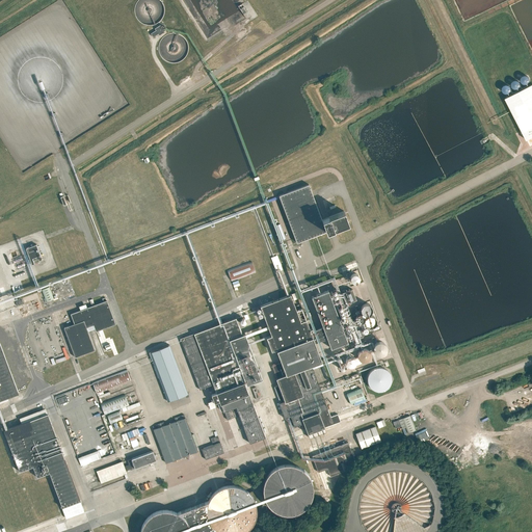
[(153,37),(158,34),(159,35),(164,32),(164,31),(165,30),(164,29),(166,28),(164,26),(163,27),(162,26),(161,27),(160,25),(155,29),(156,30),(151,33),(153,37)]
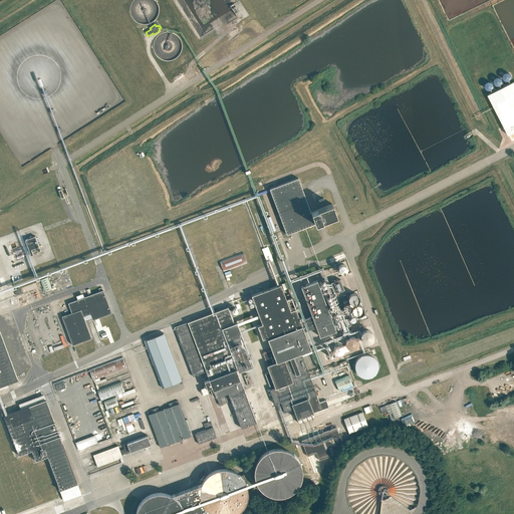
[(498,81),(495,76),(490,80),(493,85),(498,81)]
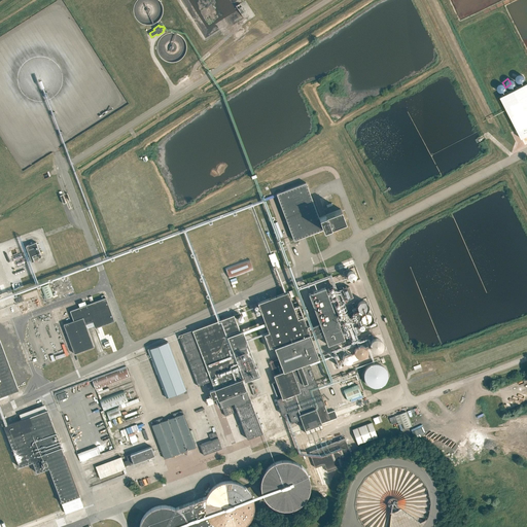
[(503,88),(496,83),(493,89),(499,93),(503,88)]
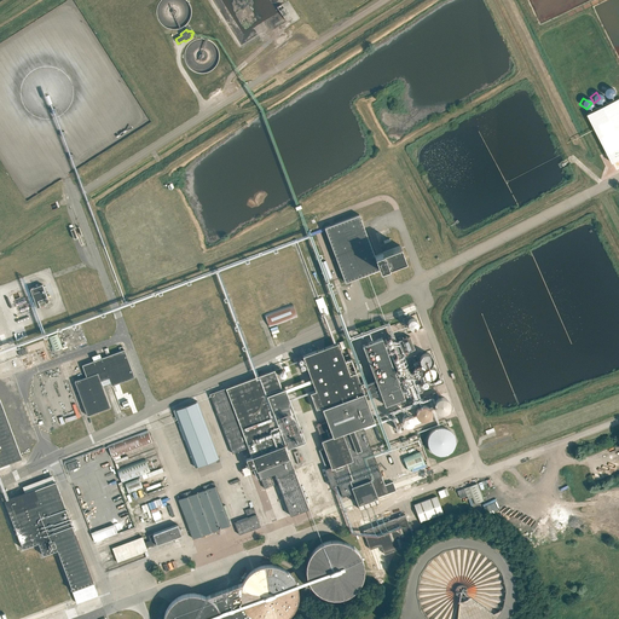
[(586,115),(612,163),(618,158),(618,98),(586,115)]
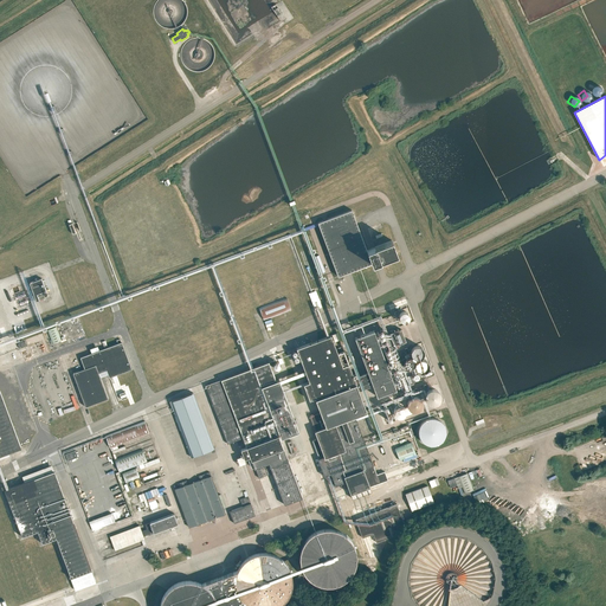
[(337,277),(395,255),(391,242),(366,251),(350,211),(316,224),(337,277)]
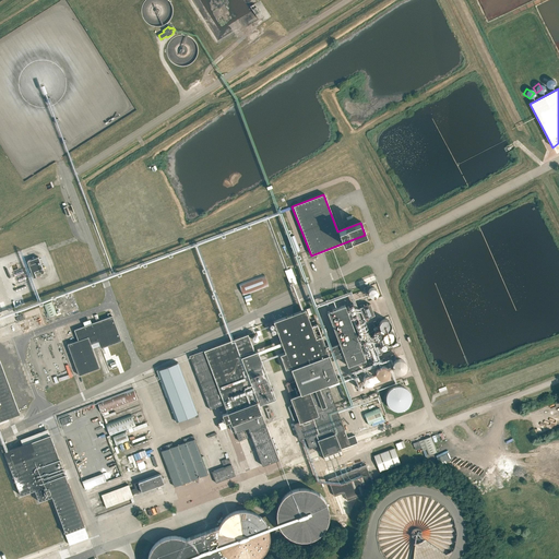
[(300,250),(295,235),(289,237),(295,252),(300,250)]
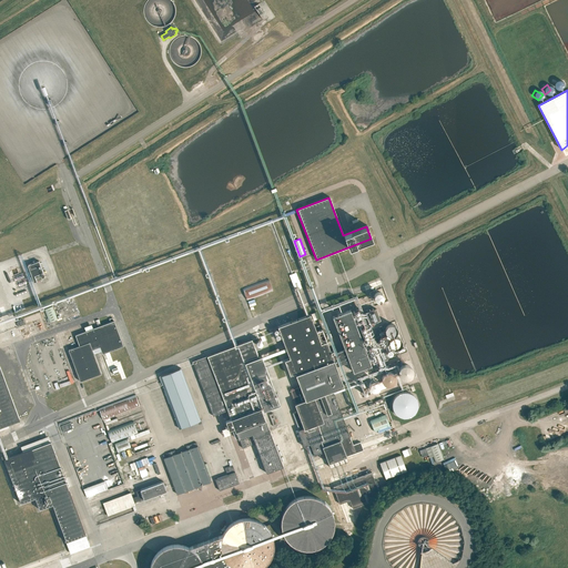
[(24,264),(30,283),(44,279),(39,260),(24,264)]
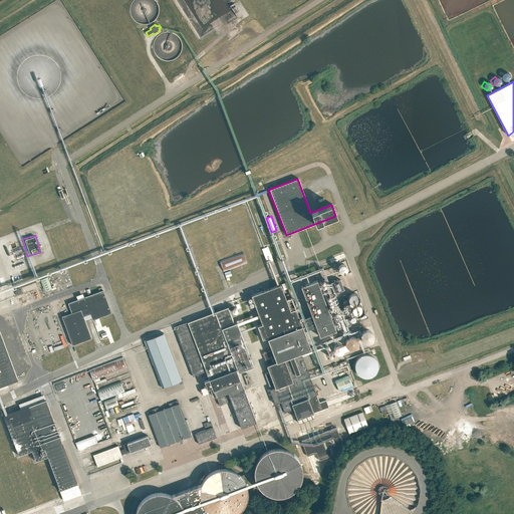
[(267,246),(262,248),(266,262),(272,260),(267,246)]
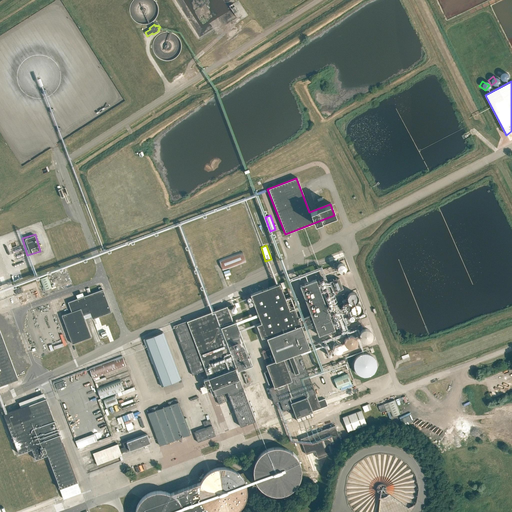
[(19,248),(12,249),(15,258),(21,257),(19,248)]
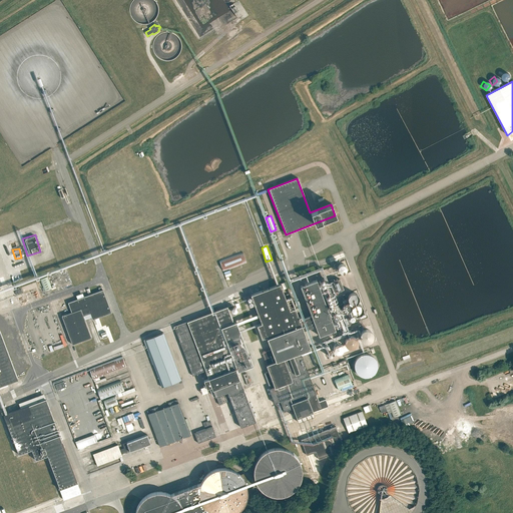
[(219,262),(223,271),(246,262),(242,252),(219,262)]
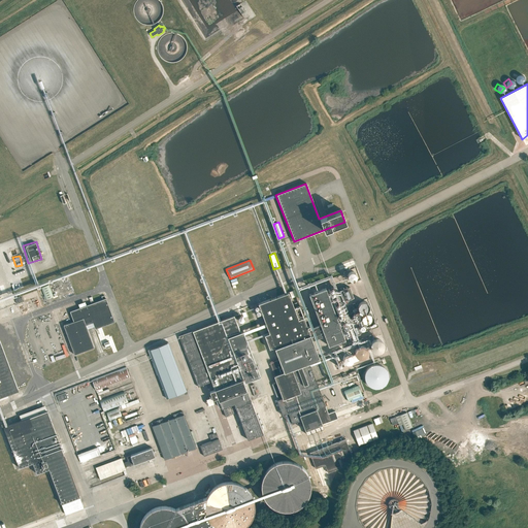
[(41,288),(45,300),(54,297),(50,285),(41,288)]
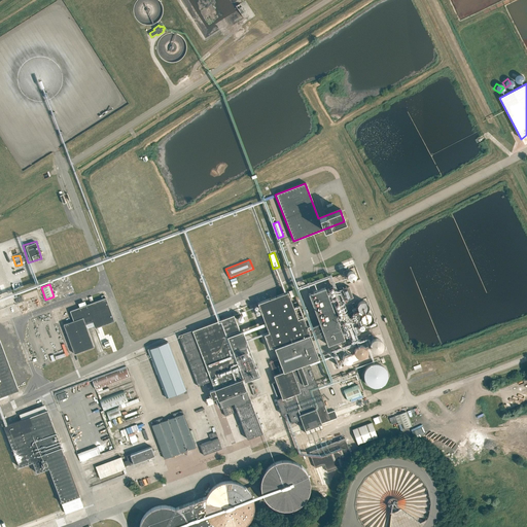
[(322,423),(337,418),(335,411),(328,413),(309,361),(318,357),(312,339),(323,335),(326,344),(344,338),(324,286),(307,293),(319,324),(308,328),(304,318),(300,319),(288,290),(258,303),(270,331),(265,332),(270,346),(275,345),(279,355),(284,371),(276,375),(274,375),(277,381),(283,397),(278,399),(277,399),(283,414),(288,412),(290,416),(287,417),(289,423),(292,422),(302,419),(306,429),(322,423)]
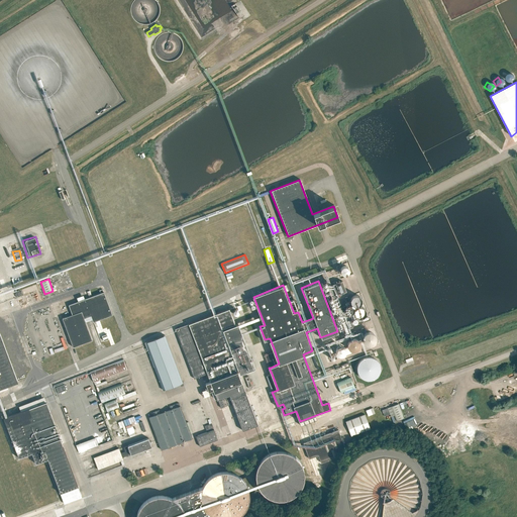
[(334,296),(345,292),(342,282),(330,286),(334,296)]
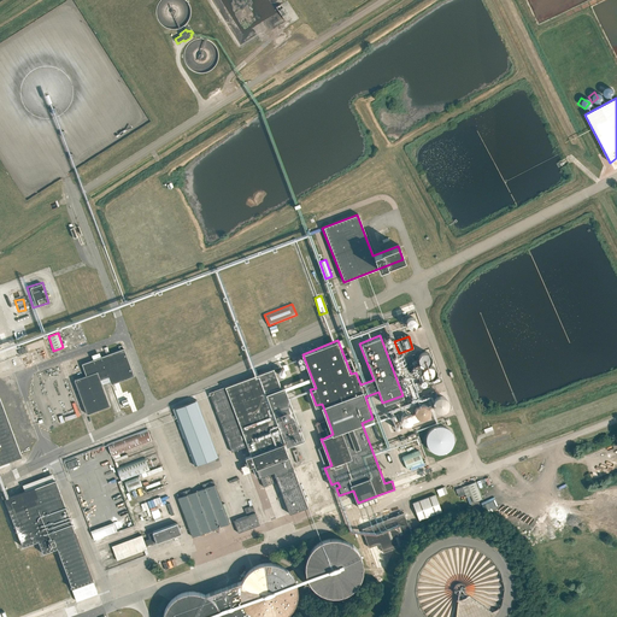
[(82,364),(87,376),(75,380),(87,415),(111,406),(100,380),(109,376),(112,385),(135,376),(124,348),(123,345),(119,346),(121,350),(82,364)]
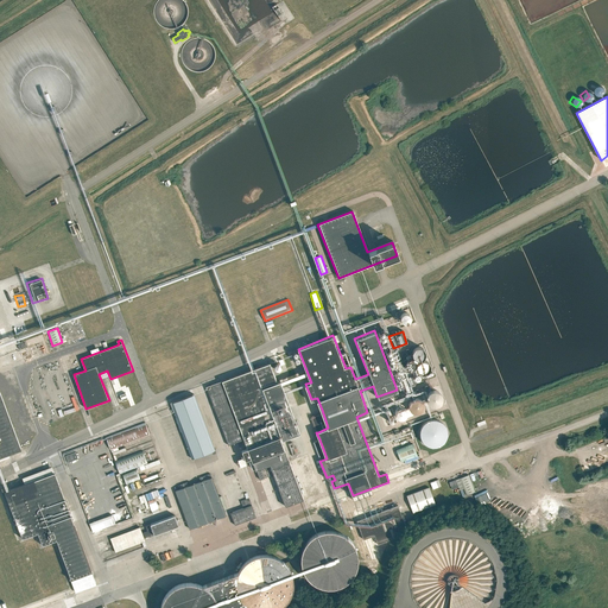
[(228,445),(244,439),(255,470),(270,466),(285,507),(303,500),(280,441),(302,432),(282,381),(278,382),(271,362),(207,387),(228,445)]
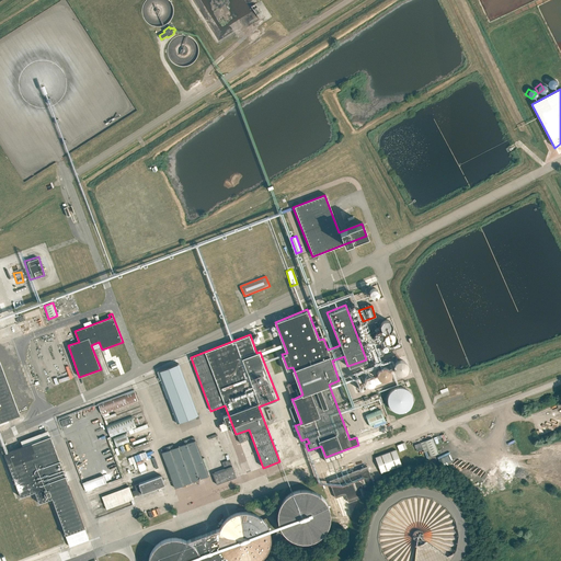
[(0,421),(20,414),(0,359),(0,421)]
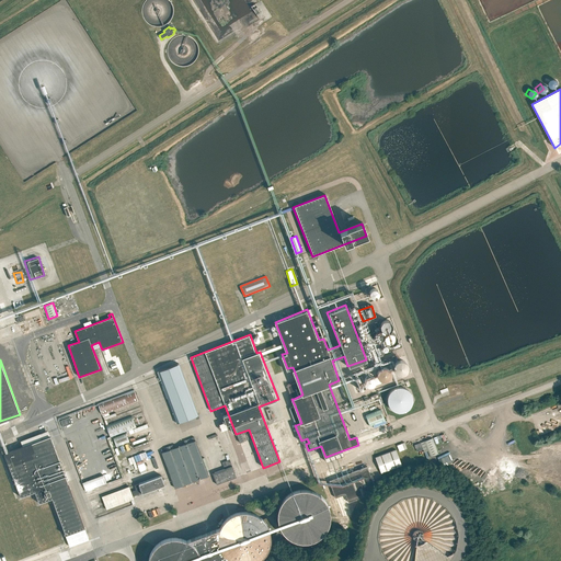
[(397,362),(396,373),(405,375),(408,363),(397,362)]
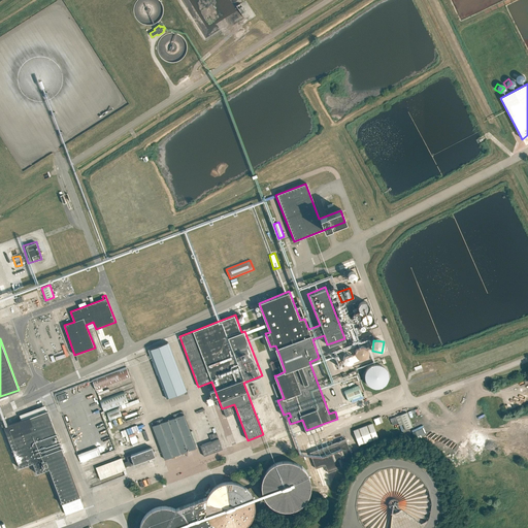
[(149,350),(167,399),(187,391),(168,342),(149,350)]
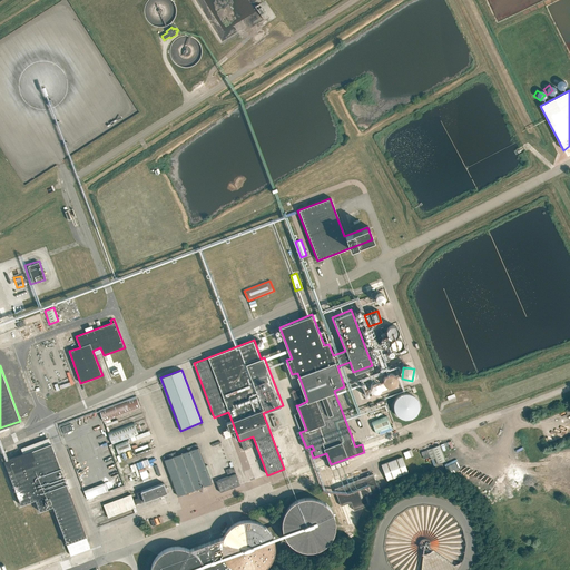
[(68,382),(57,385),(57,383),(52,384),(55,390),(74,385),(69,371),(66,372),(68,382)]
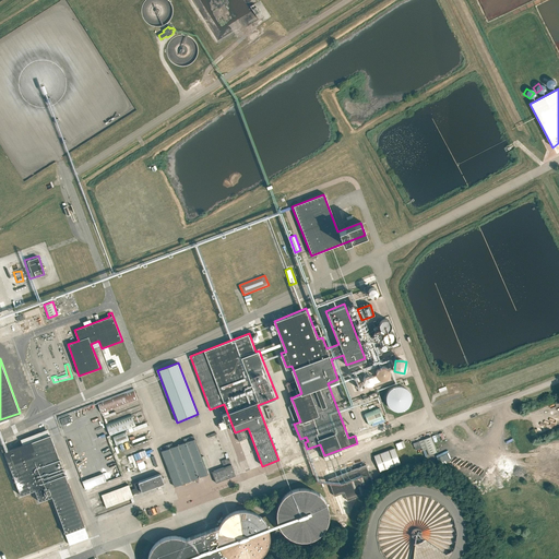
[(370,373),(356,377),(357,385),(384,379),(384,376),(387,375),(384,366),(369,369),(370,373)]
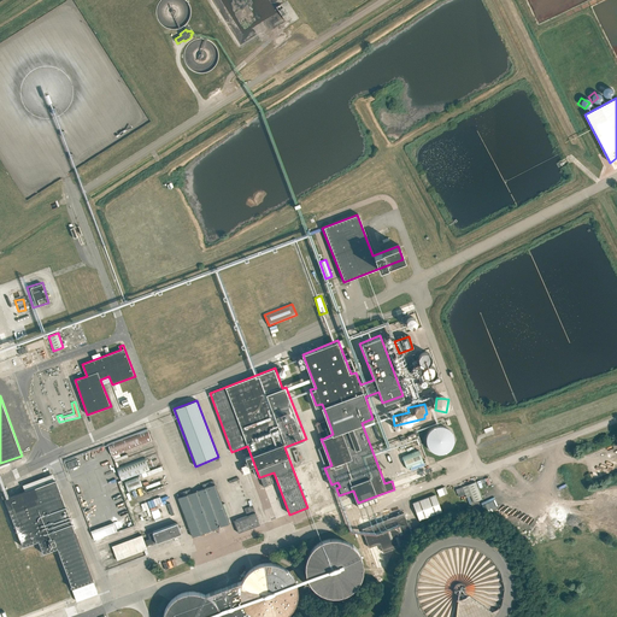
[(323,439),(333,434),(327,416),(316,421),(323,439)]
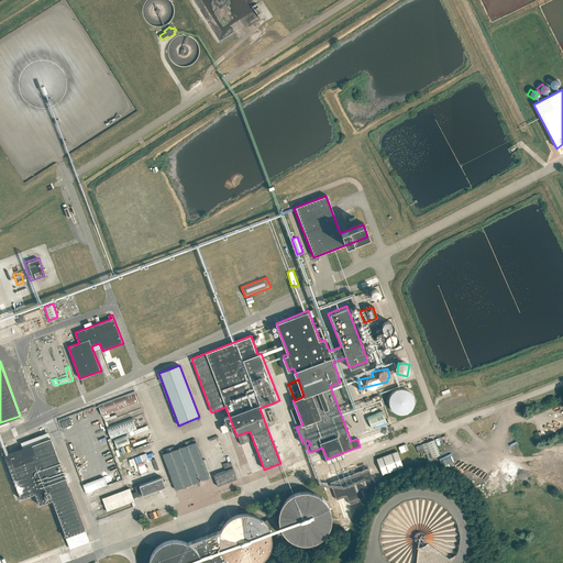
[(389,398),(388,403),(389,406),(390,407),(392,409),(393,410),(394,411),(396,412),(397,414),(399,414),(400,414),(403,414),(405,414),(406,412),(408,412),(409,411),(410,410),(411,408),(412,407),(414,405),(414,404),(415,401),(415,399),(414,398),(414,396),(412,395),(410,392),(407,389),(406,389),(404,388),(401,388),(400,388),(398,388),(397,389),(395,389),(393,392),(390,394),(389,397),(389,398)]
